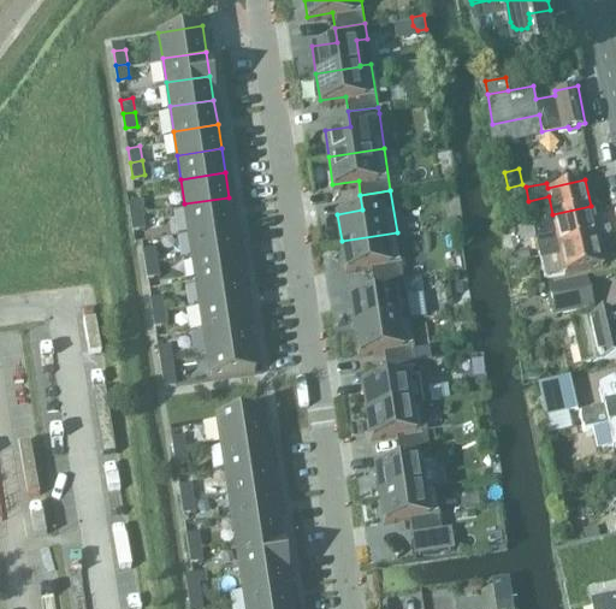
[(130,212),(142,211),(140,196),(129,197),(130,212)]
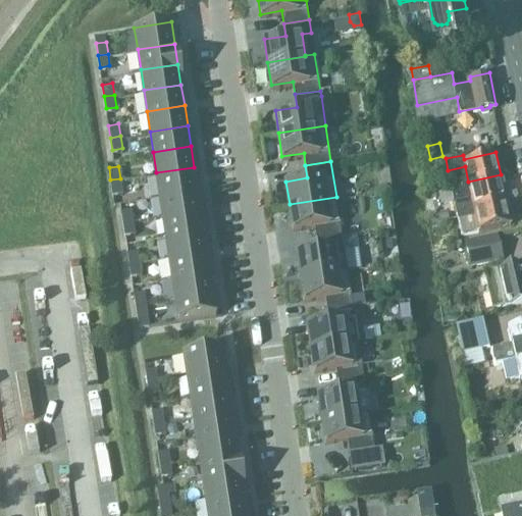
[(159,194),(197,188),(194,167),(156,172),(159,194)]
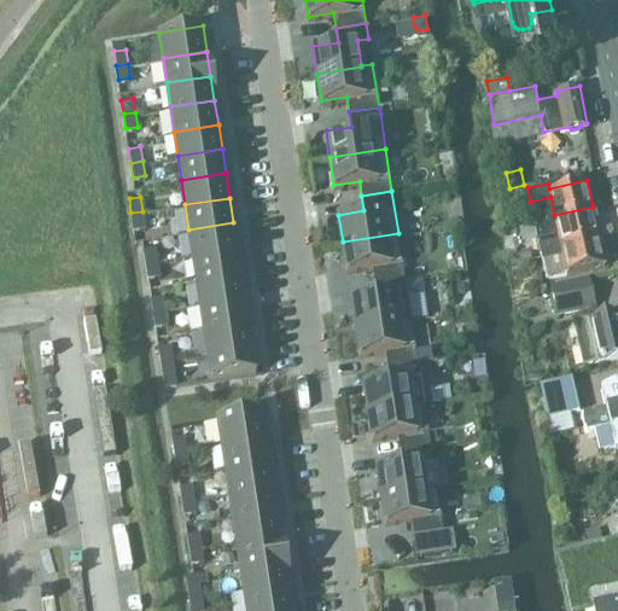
[(549,245),(560,243),(599,234),(593,207),(554,215),(535,220),(538,236),(546,233),(549,245)]
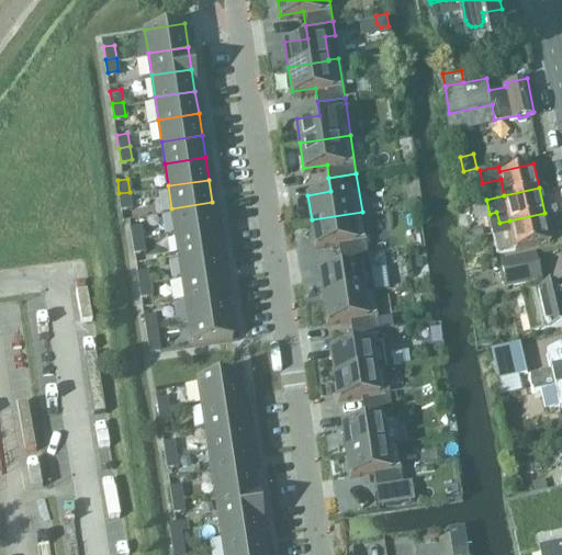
[(121,206),(132,205),(130,192),(119,193),(121,206)]
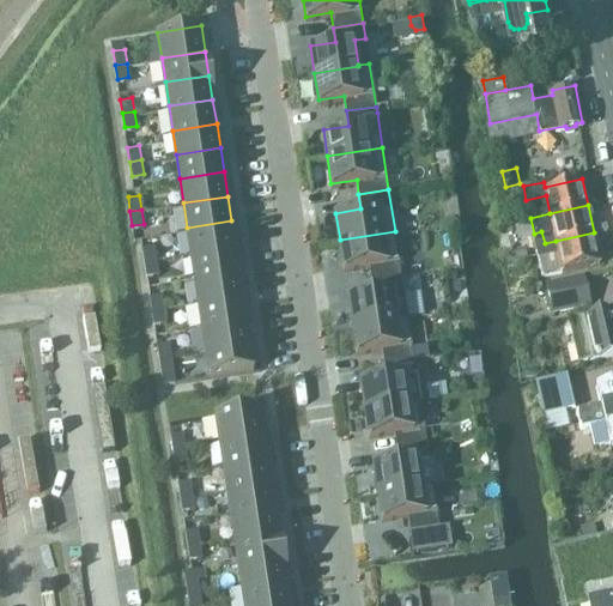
[(190,252),(235,244),(231,220),(187,228),(190,252)]
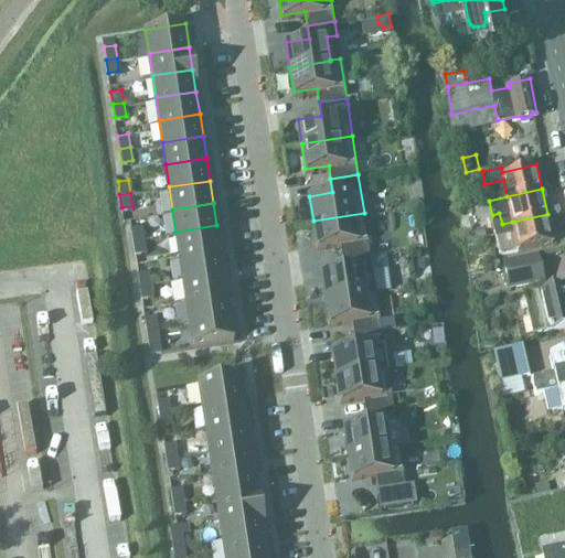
[(342,256),(370,251),(364,213),(313,221),(317,245),(340,242),(342,256)]
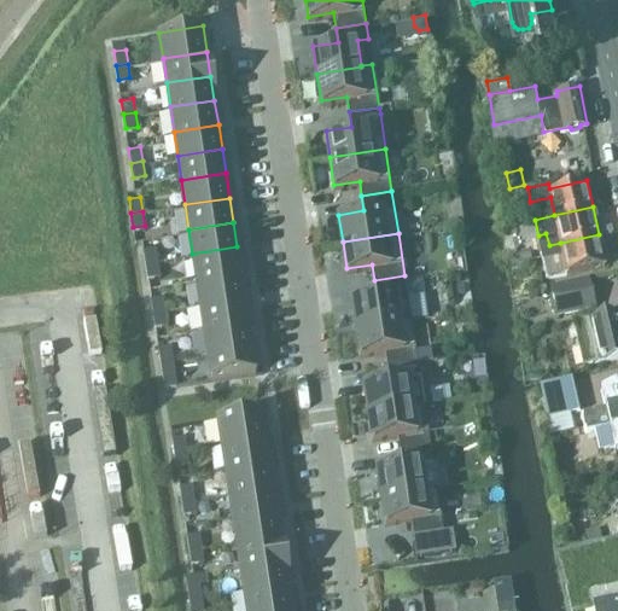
[(560,243),(549,245),(541,248),(546,274),(605,262),(599,234),(560,243)]
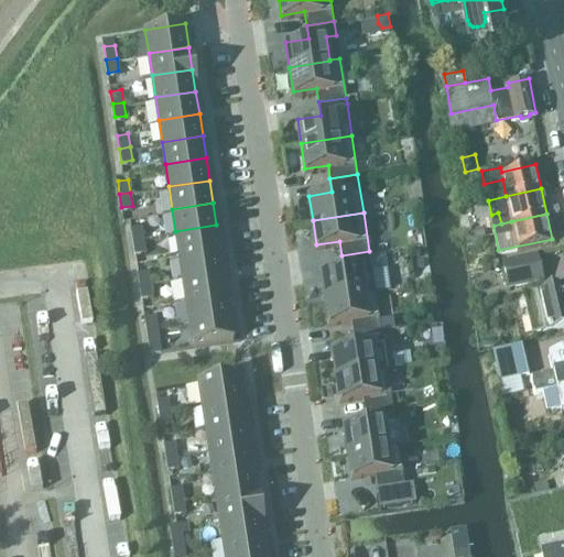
[(133,238),(143,237),(142,224),(131,225),(133,238)]
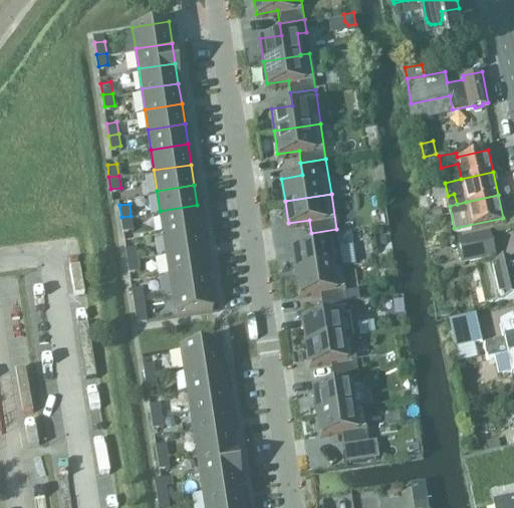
[(197,205),(160,211),(164,231),(200,226),(197,205)]
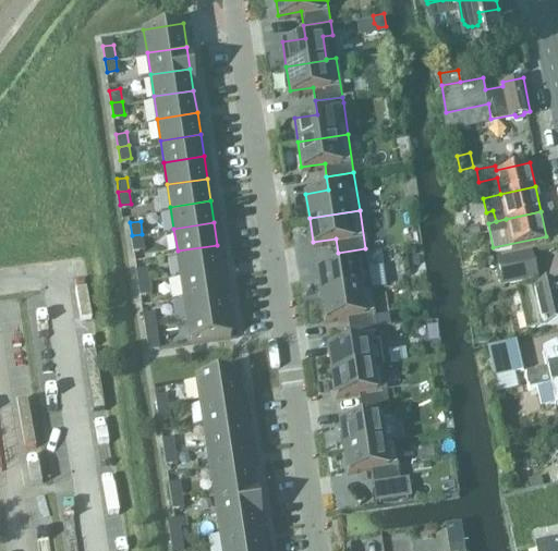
[(478,224),(461,228),(463,240),(481,236),(478,224)]
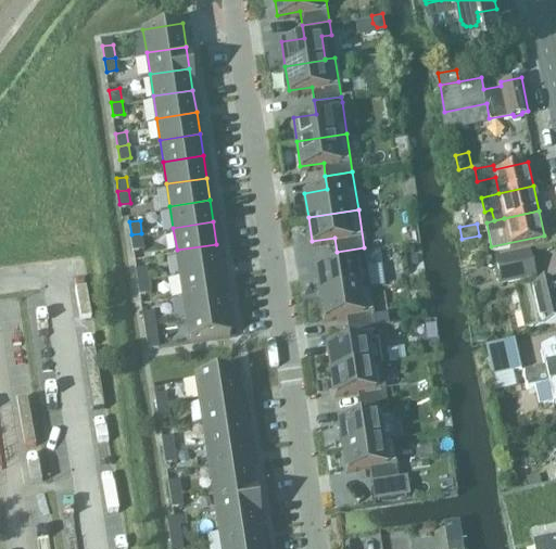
[(141,233),(131,234),(133,247),(143,245),(141,233)]
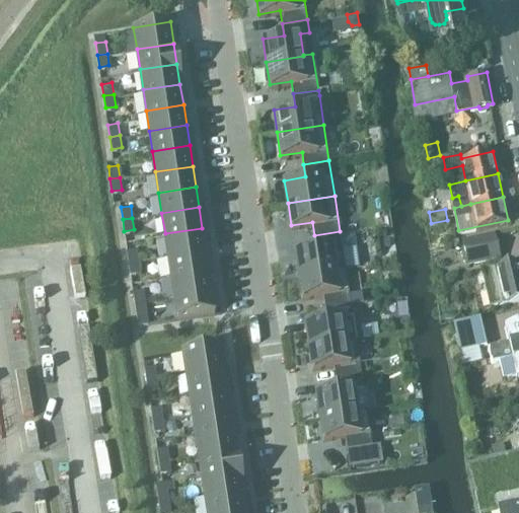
[(168,253),(205,248),(202,228),(165,233),(168,253)]
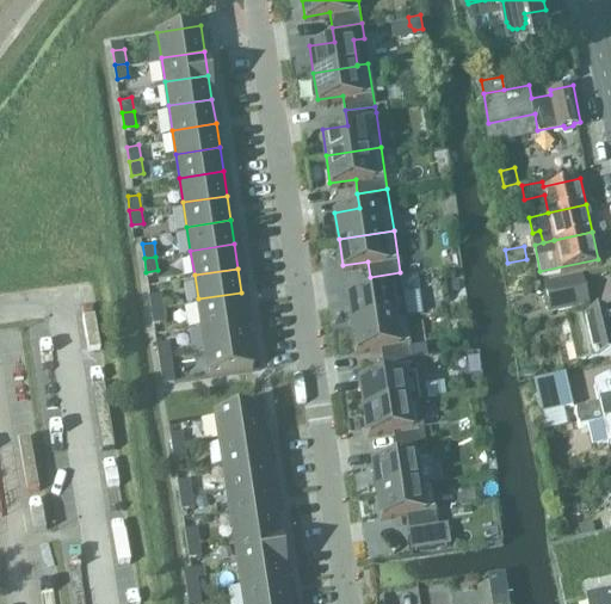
[(580,271),(544,279),(551,309),(587,301),(580,271)]
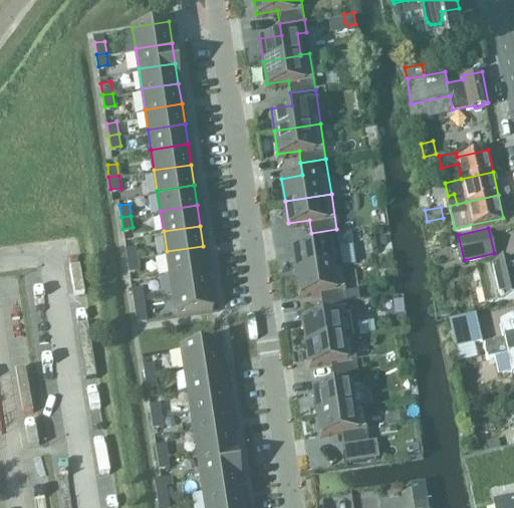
[(336,229),(311,233),(313,245),(292,248),(295,271),(332,265),(332,264),(329,243),(338,241),(336,229)]
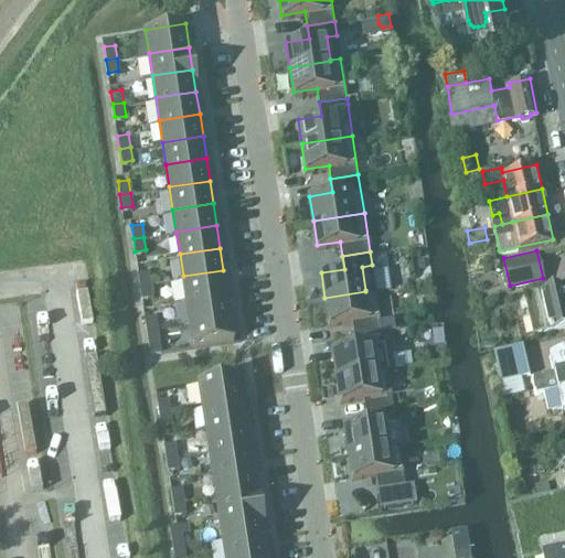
[(140,282),(151,281),(149,268),(138,269),(140,282)]
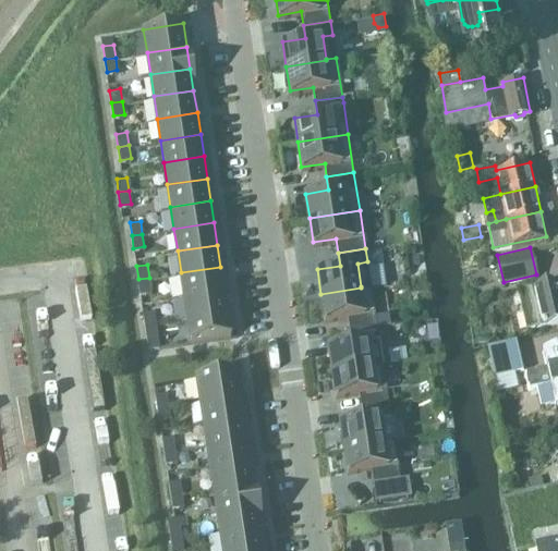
[(181,272),(184,295),(223,289),(220,267),(181,272)]
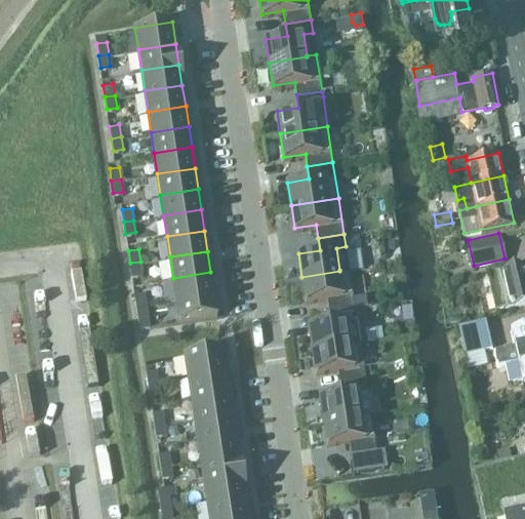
[(140,262),(130,263),(132,275),(142,274),(140,262)]
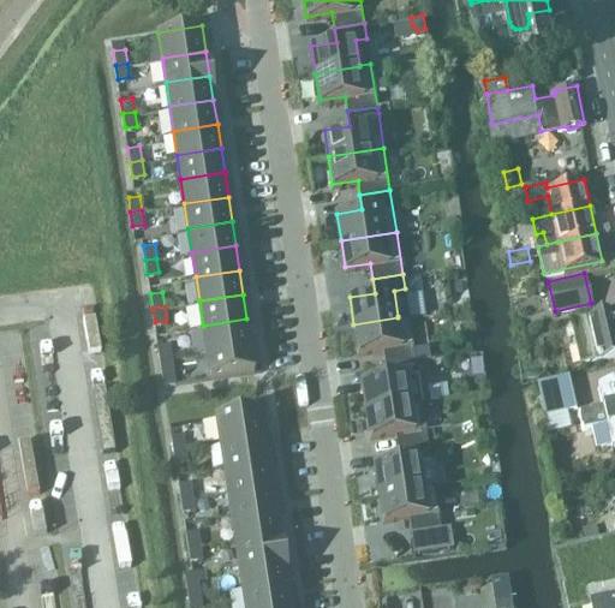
[(581,359),(585,359),(614,351),(614,314),(614,308),(572,319),(581,359)]
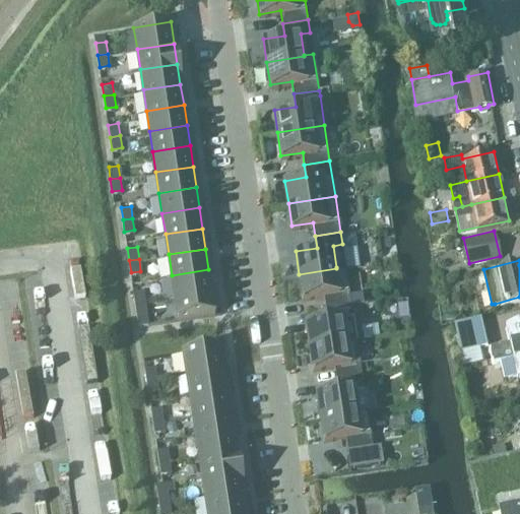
[(336,267),(336,268),(299,274),(303,297),(324,294),(326,306),(351,302),(345,266),(336,267)]
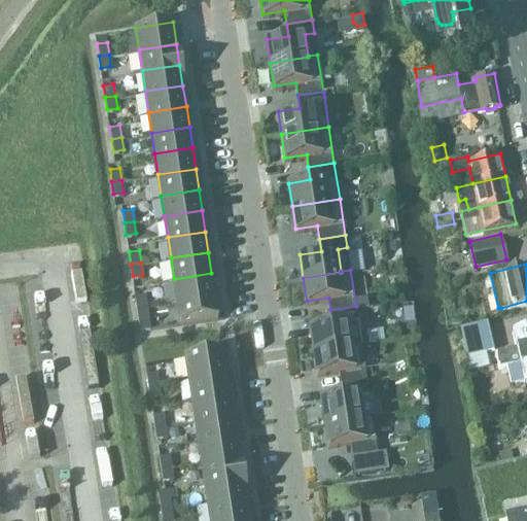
[(177,300),(214,293),(211,273),(174,279),(177,300)]
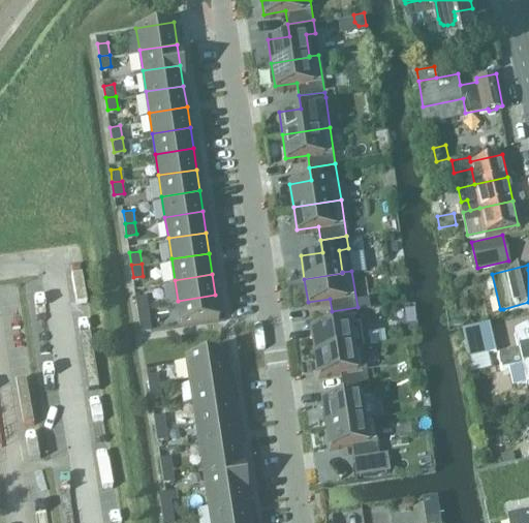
[(148,305),(146,293),(135,295),(137,307),(148,305)]
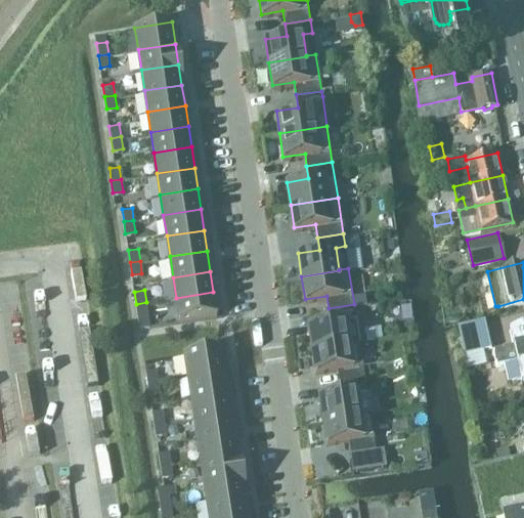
[(176,298),(179,319),(217,313),(213,292),(176,298)]
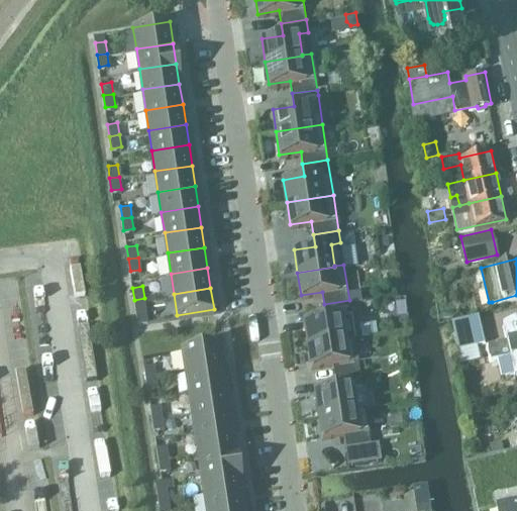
[(144,298),(134,300),(137,321),(147,319),(144,298)]
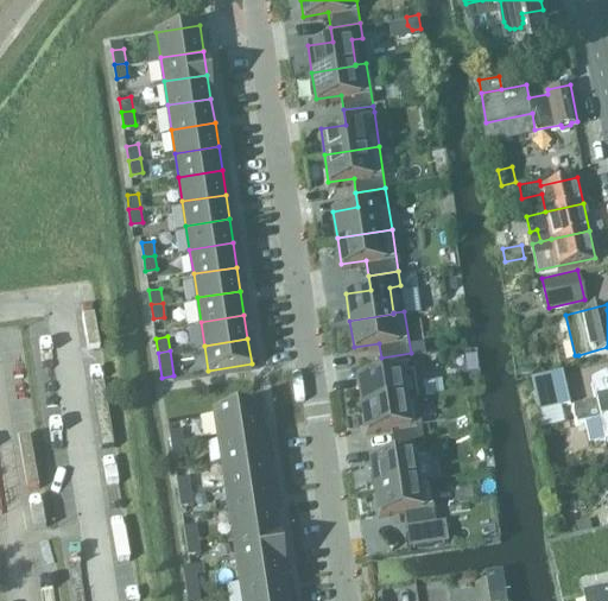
[(381,358),(384,373),(359,377),(362,403),(406,397),(401,371),(413,368),(411,353),(381,358)]
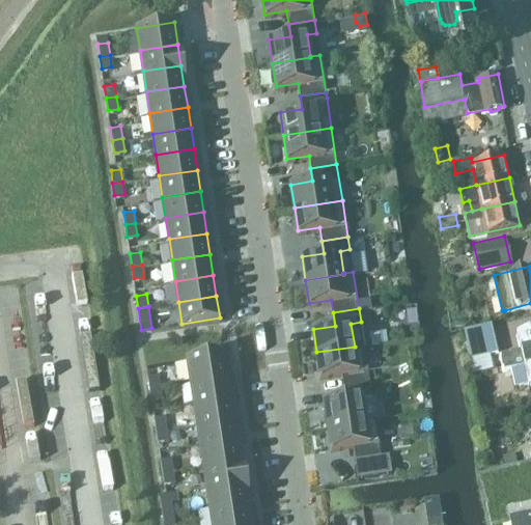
[(464,314),(454,315),(455,323),(465,322),(464,314)]
